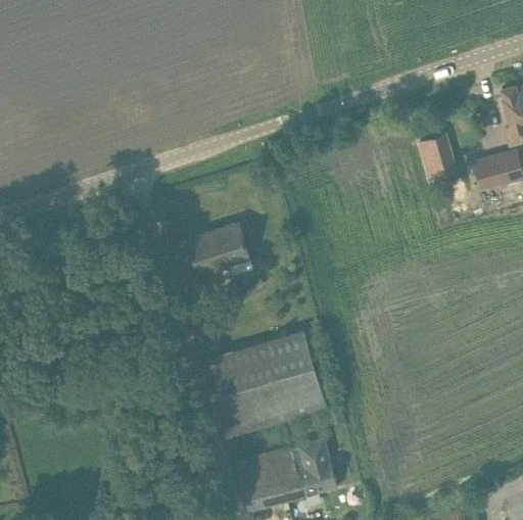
[(514,86),(502,90),(504,98),(503,98),(510,125),(503,127),(509,148),(522,143),(522,87),(515,89),(514,86)]
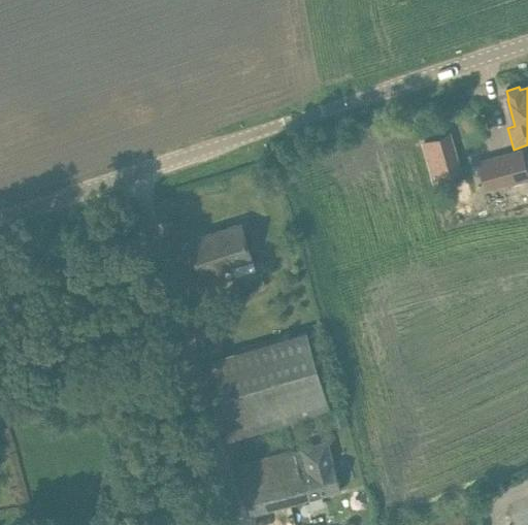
[(434,179),(459,172),(449,136),(424,143),(434,179)]
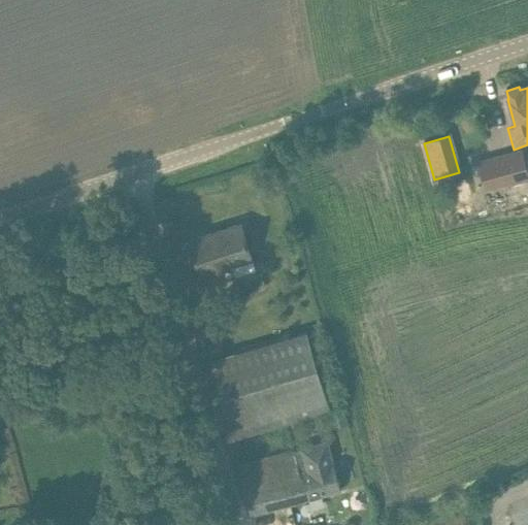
[(477,164),(486,192),(527,179),(527,172),(522,152),(477,164)]
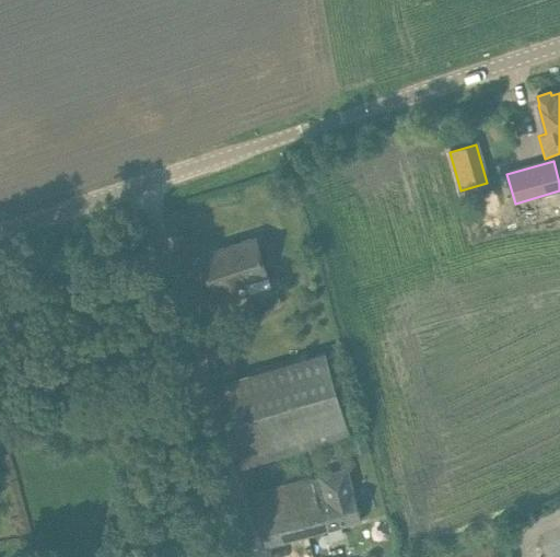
[(559,215),(559,198),(543,202),(546,218),(559,215)]
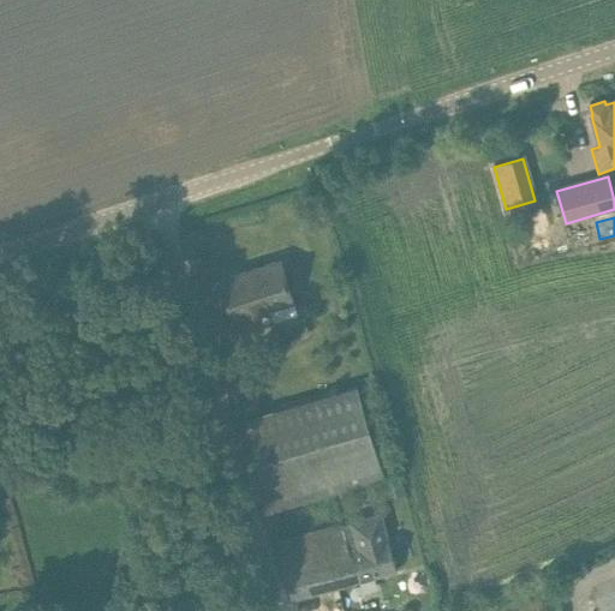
[(215,306),(228,303),(234,322),(293,303),(280,263),(221,281),(222,283),(209,287),(215,306)]
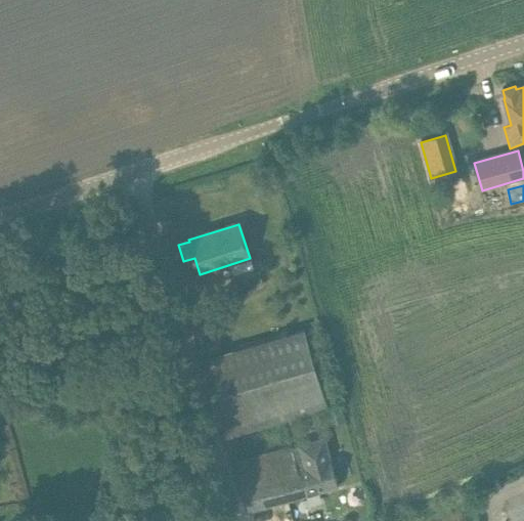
[(191,309),(202,343),(207,360),(201,362),(224,438),(289,419),(290,423),(296,421),(295,417),(326,407),(304,332),(224,355),(219,337),(223,336),(213,303),(191,309)]
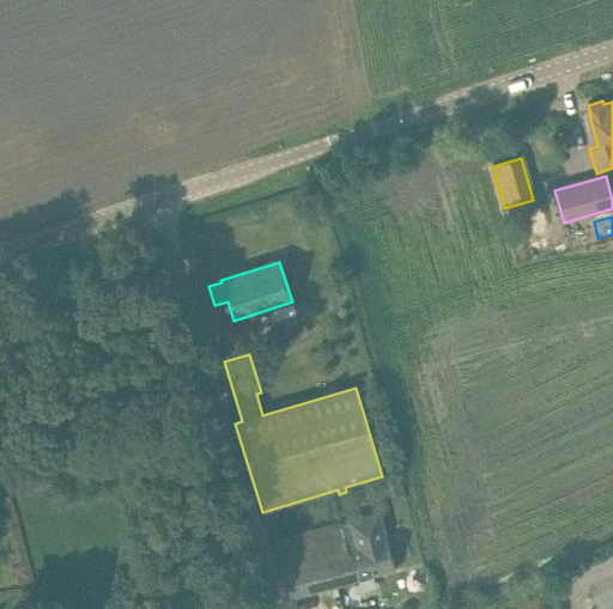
[(395,571),(389,547),(387,537),(380,512),(339,524),(274,542),(291,600),(395,571)]
